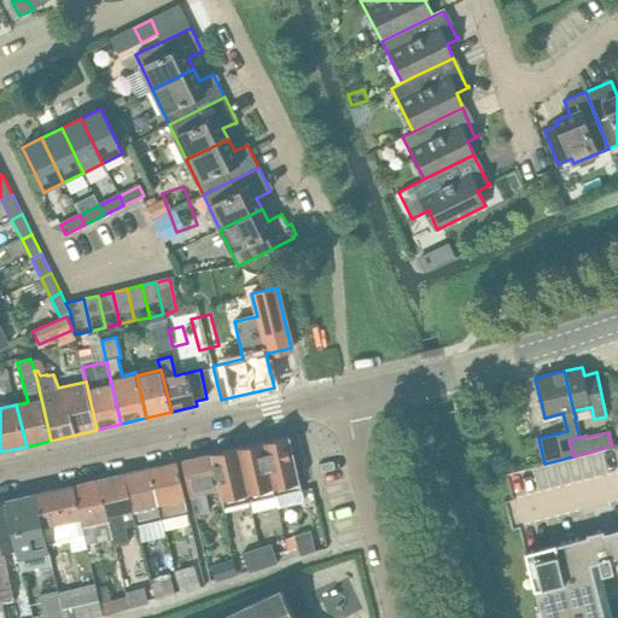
[(303,500),(301,490),(302,490),(290,436),(237,448),(249,502),(275,496),(278,509),(302,503),(303,500)]
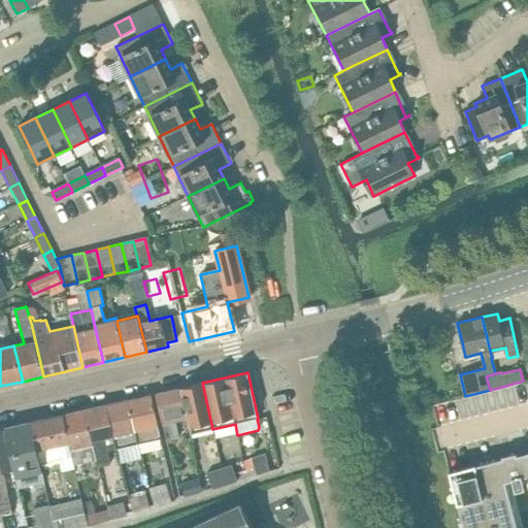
[(212,429),(202,383),(180,388),(179,388),(178,388),(186,418),(187,418),(191,434),(212,429)]
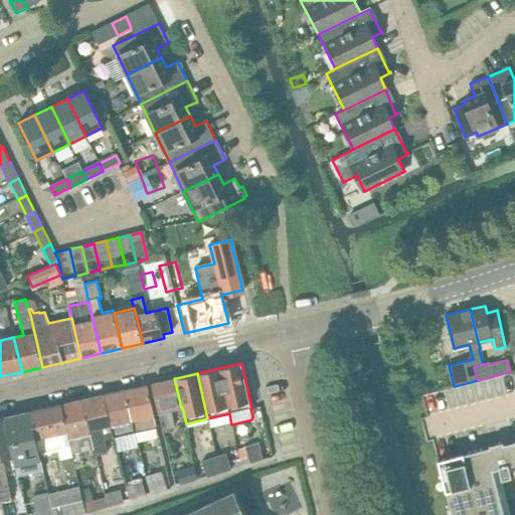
[(173,378),(152,383),(157,403),(159,412),(162,427),(175,424),(171,409),(181,407),(174,378),(173,378)]
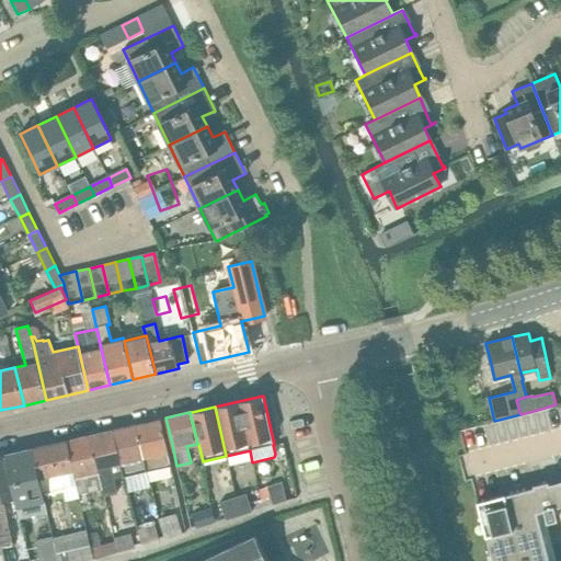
[(136,425),(146,470),(170,465),(164,439),(160,419),(136,425)]
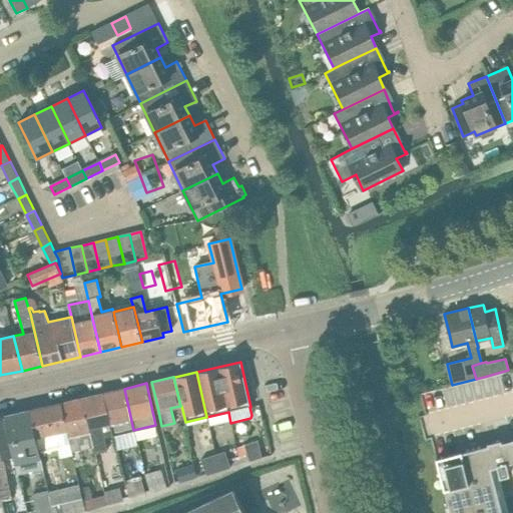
[(124,389),(102,393),(109,421),(112,435),(113,435),(133,430),(124,389)]
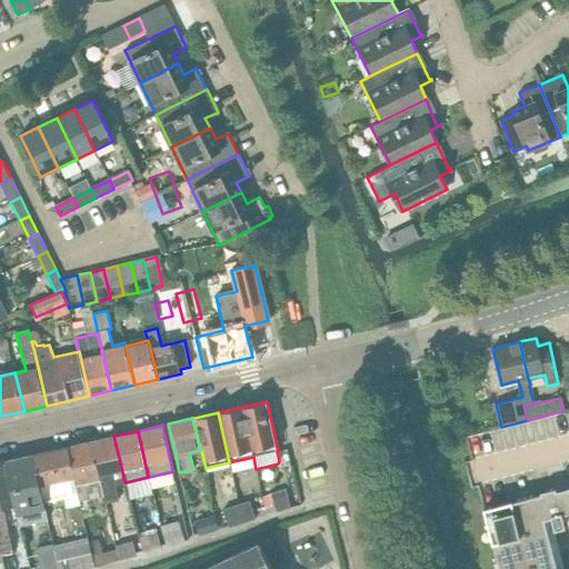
[(113,436),(90,441),(103,497),(105,501),(118,499),(115,485),(125,482),(121,467),(113,436)]
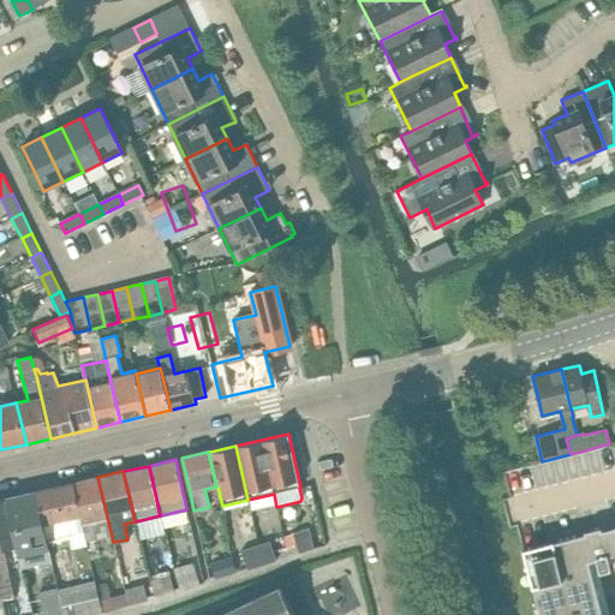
[(87,542),(112,537),(97,477),(73,483),(84,533),(87,542)]
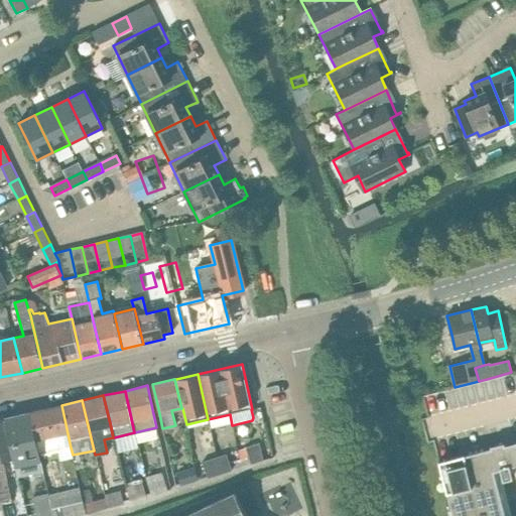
[(61,405),(29,412),(39,454),(71,447),(61,405)]
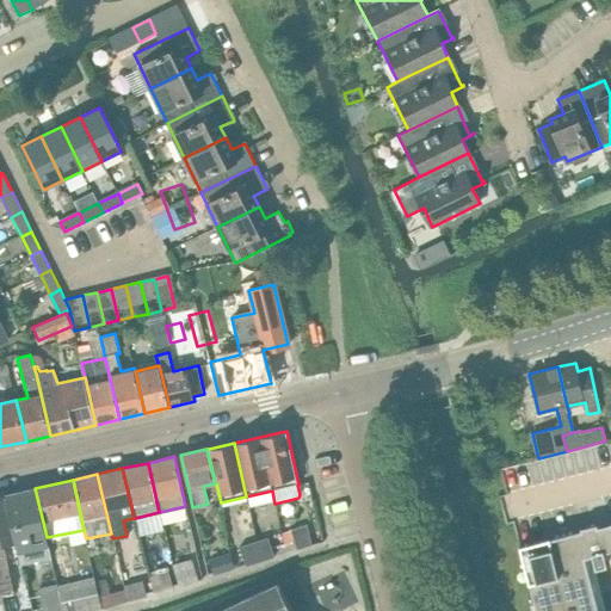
[(20,566),(51,559),(48,543),(47,537),(35,488),(2,495),(14,541),(17,550),(20,566)]
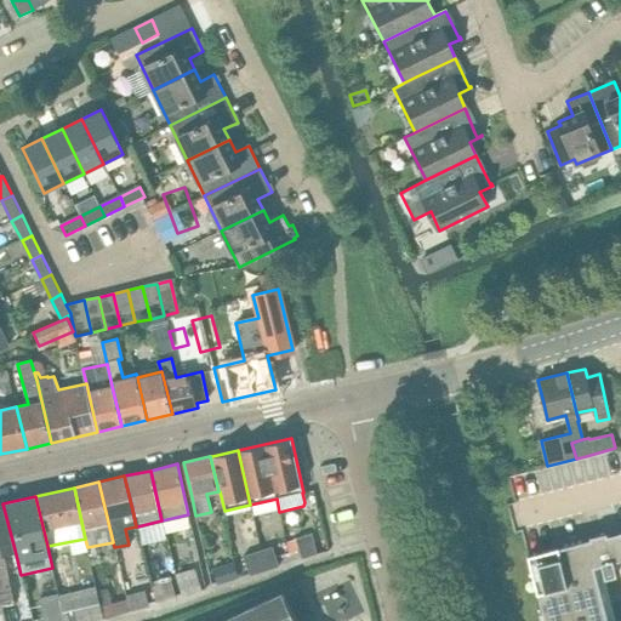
[(0,553),(4,552),(15,550),(3,503),(0,503),(0,553)]
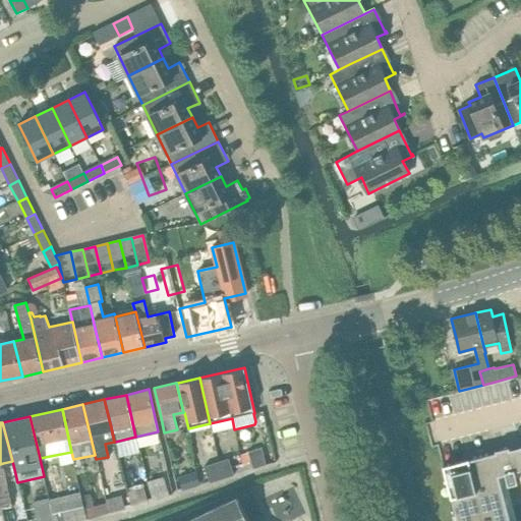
[(469,458),(443,465),(448,483),(454,481),(457,493),(450,494),(451,497),(456,513),(462,511),(464,520),(510,520),(499,474),(505,472),(508,483),(517,481),(515,470),(520,468),(520,451),(511,454),(509,447),(495,450),(496,452),(469,458)]
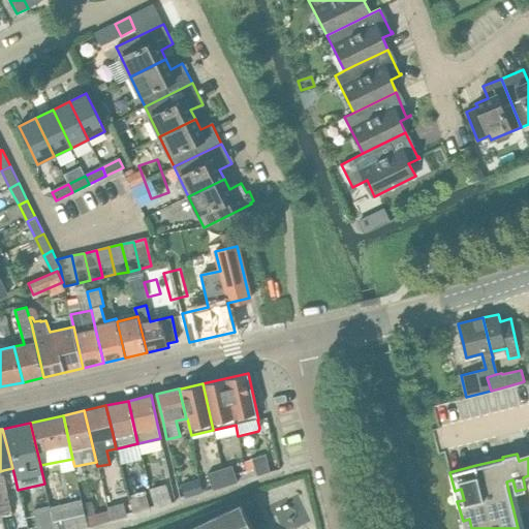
[(257,475),(270,471),(266,455),(251,459),(257,475)]
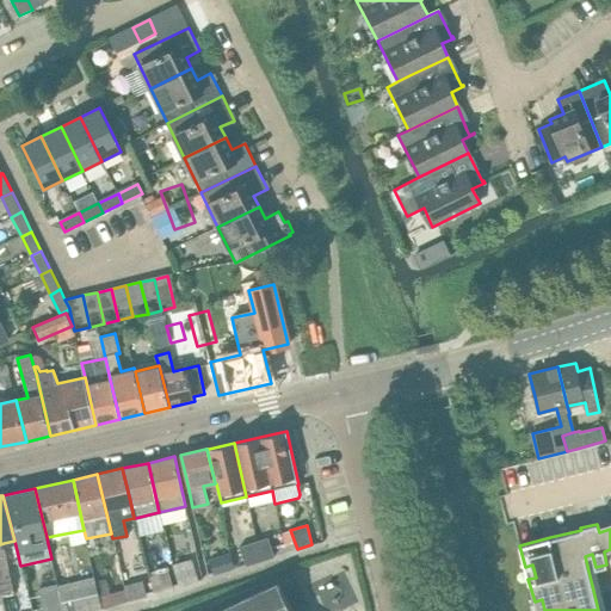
[(158,538),(160,554),(176,551),(173,536),(158,538)]
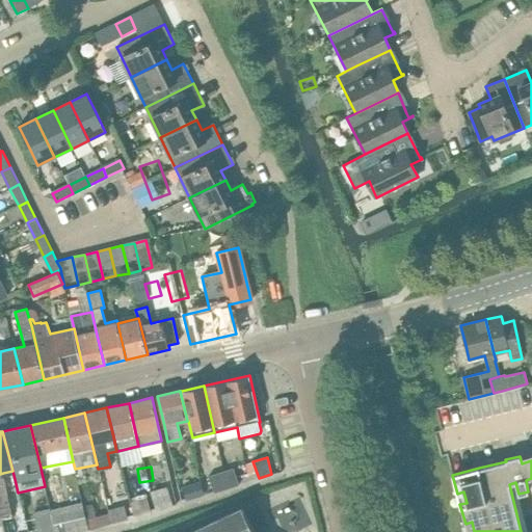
[(228,488),(239,485),(234,468),(223,472),(228,488)]
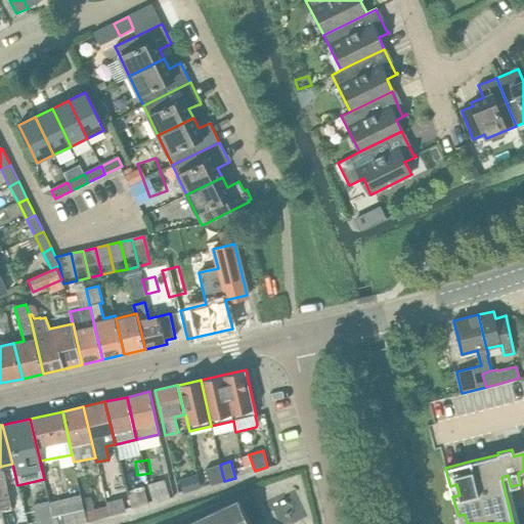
[(211,486),(224,481),(220,465),(206,469),(211,486)]
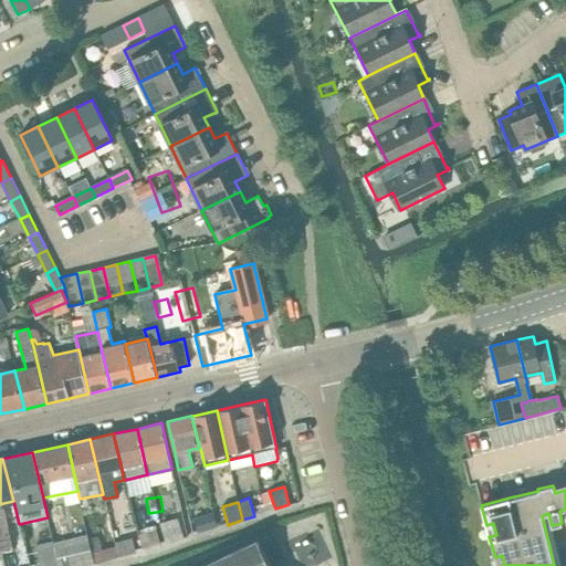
[(0,504),(0,547),(13,545),(3,503),(0,504)]
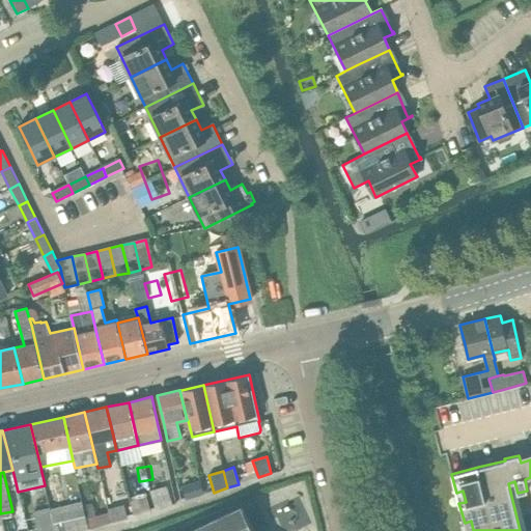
[(51,504),(59,502),(53,476),(45,478),(51,504)]
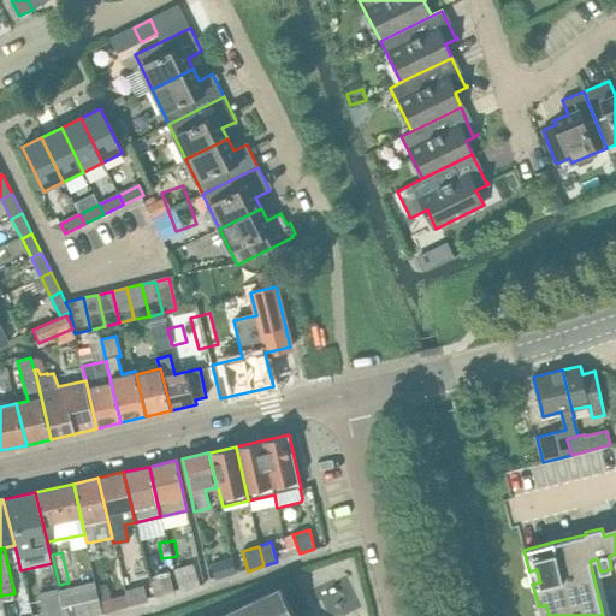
[(209,581),(236,573),(230,557),(206,564),(209,581)]
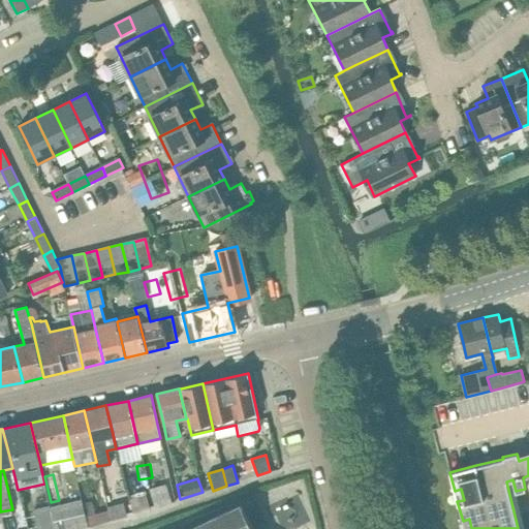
[(155,508),(172,503),(166,485),(150,489),(155,508)]
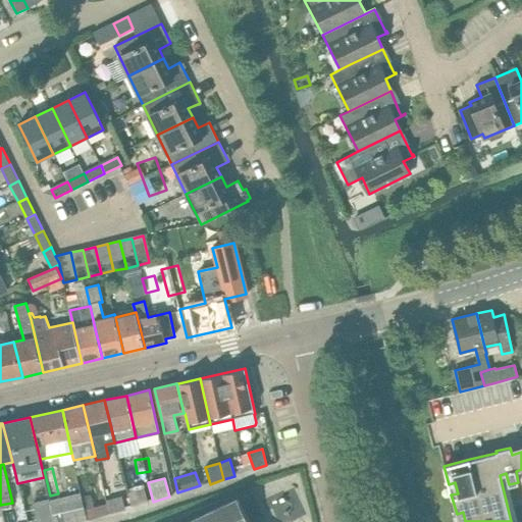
[(132,506),(148,502),(144,488),(128,492),(132,506)]
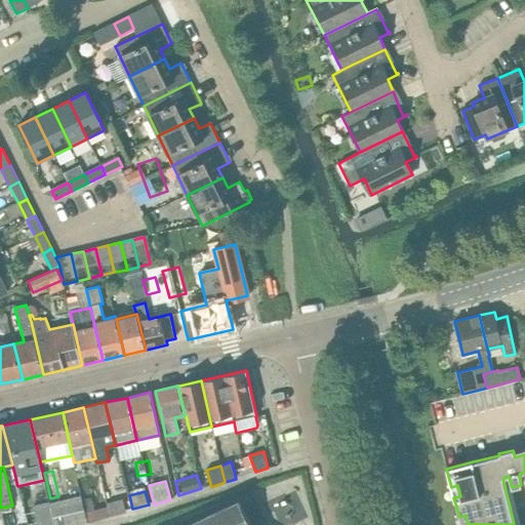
[(80,496),(50,503),(54,524),(81,524),(88,523),(85,512),(82,496),(80,496)]
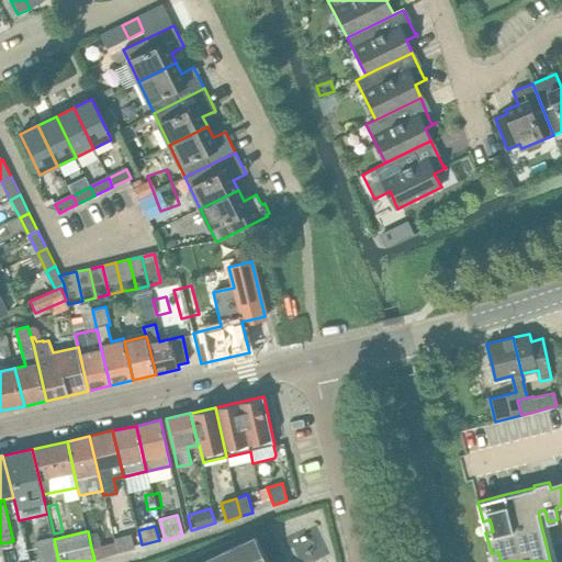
[(272,531),(260,537),(270,560),(282,554),(272,531)]
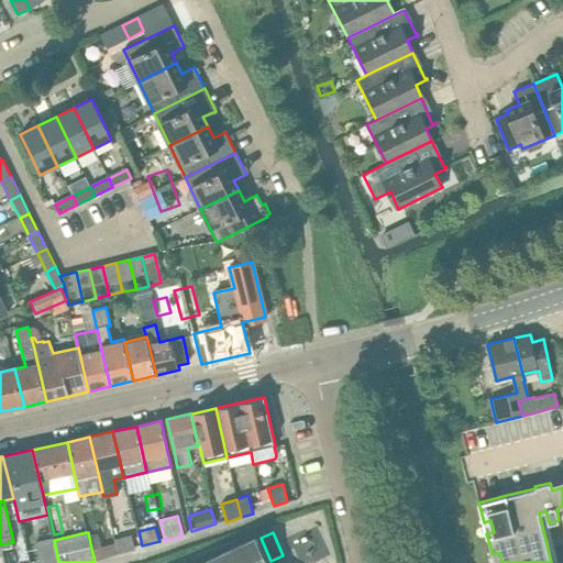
[(118,554),(135,549),(131,534),(114,540),(116,543),(118,554)]
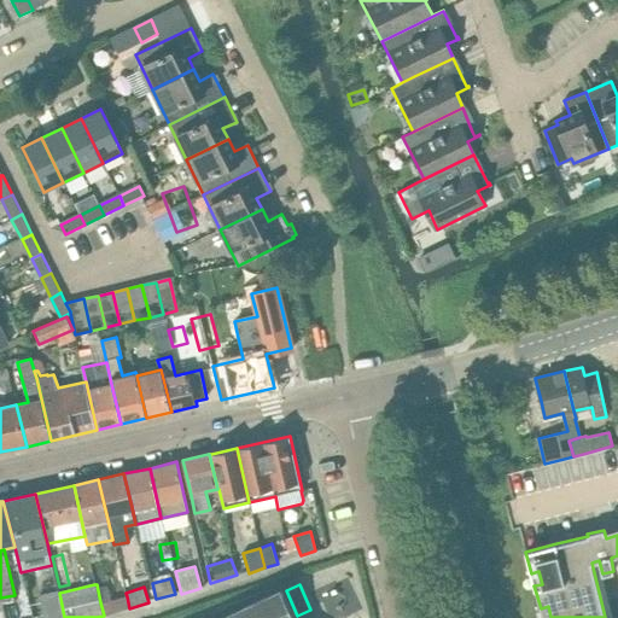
[(296,617),(283,589),(263,599),(221,617),(296,617)]
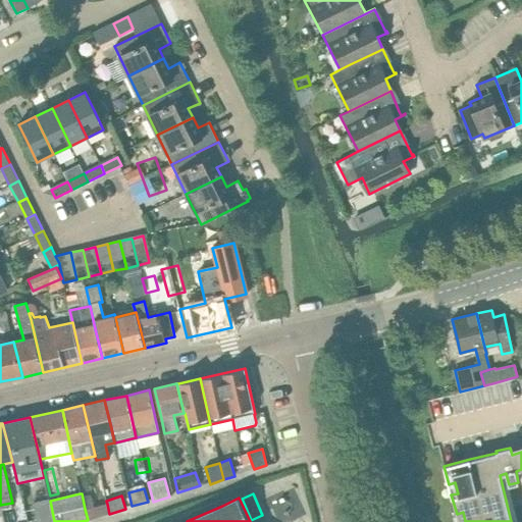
[(38,521),(54,521),(50,501),(49,500),(34,503),(38,521)]
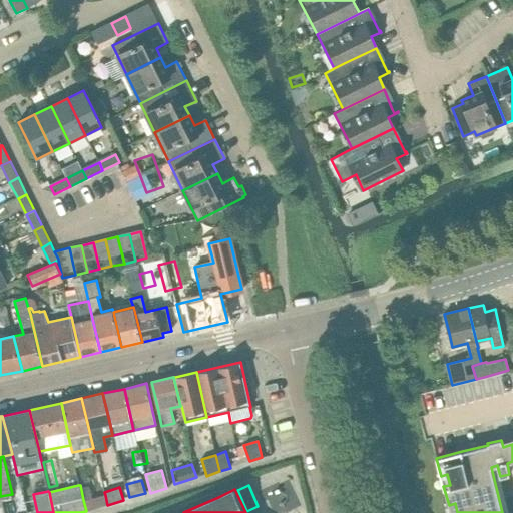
[(86,511),(107,505),(105,495),(83,500),(86,511)]
